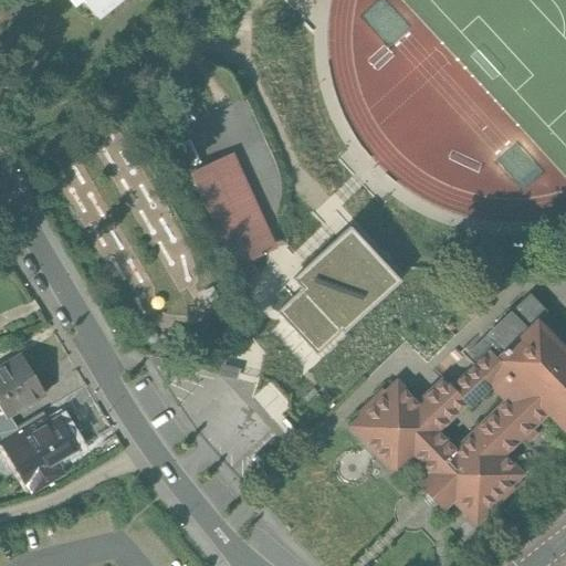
[(82,0),(97,18),(118,0),(82,0)]
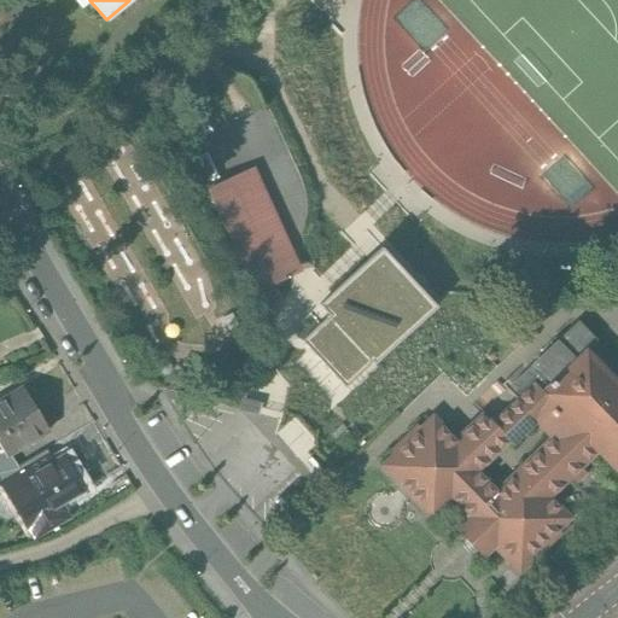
[(202,110),(178,121),(188,145),(213,134),(202,110)]
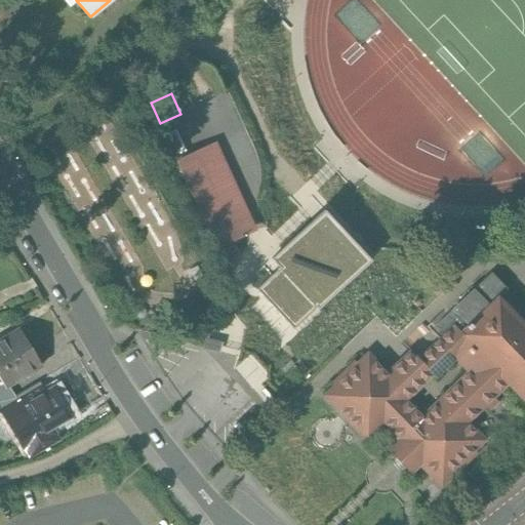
[(177,131),(167,135),(176,158),(187,153),(177,131)]
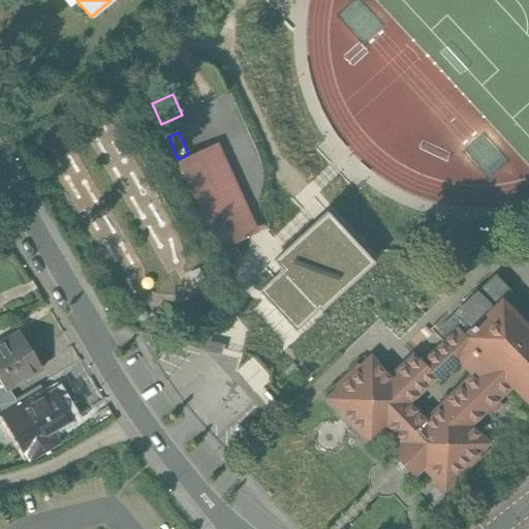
[(218,147),(210,150),(249,237),(257,232),(218,147)]
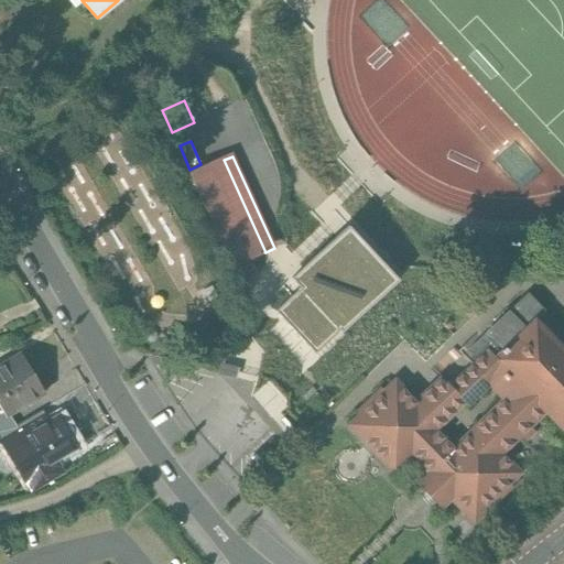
[(266,252),(224,160),(192,175),(242,286),(257,280),(248,260),(266,252)]
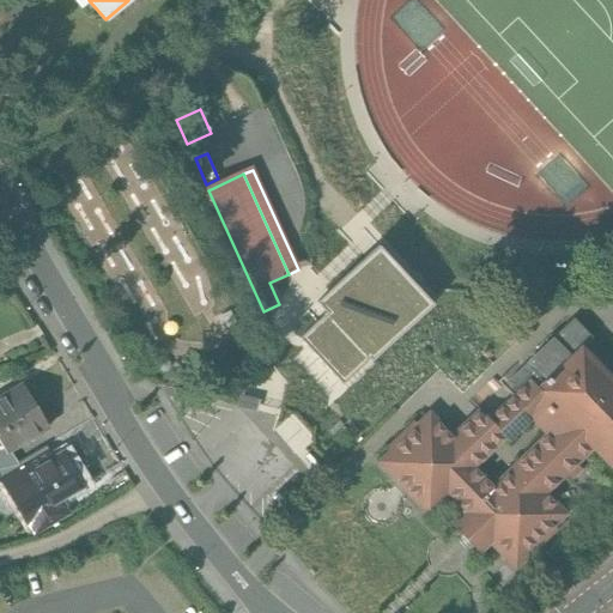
[(317,304),(338,326),(328,335),(319,325),(301,339),(343,386),(439,303),(378,240),(352,266),(356,269),(317,304)]
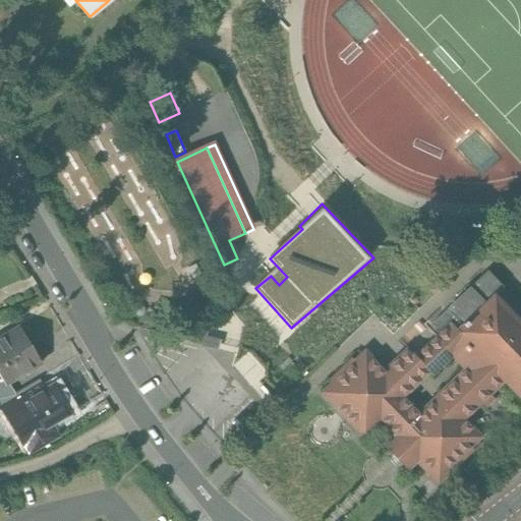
[(486,274),(443,316),(439,312),(423,327),(436,340),(416,359),(415,360),(428,373),(431,377),(451,357),(465,371),(467,373),(481,359),(504,382),(520,399),(520,326),(494,298),(502,290),(486,274)]
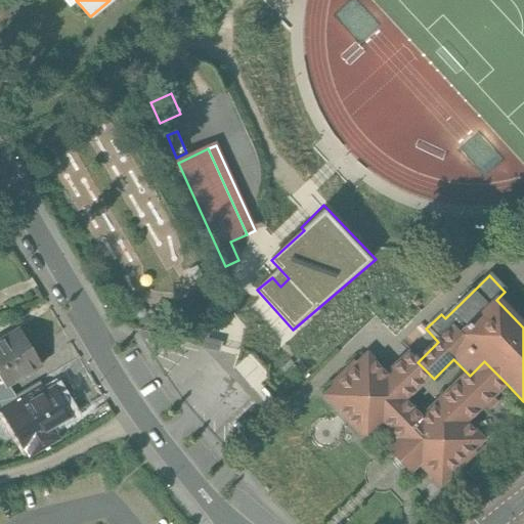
[(379,317),(397,336),(434,300),(416,281),(379,317)]
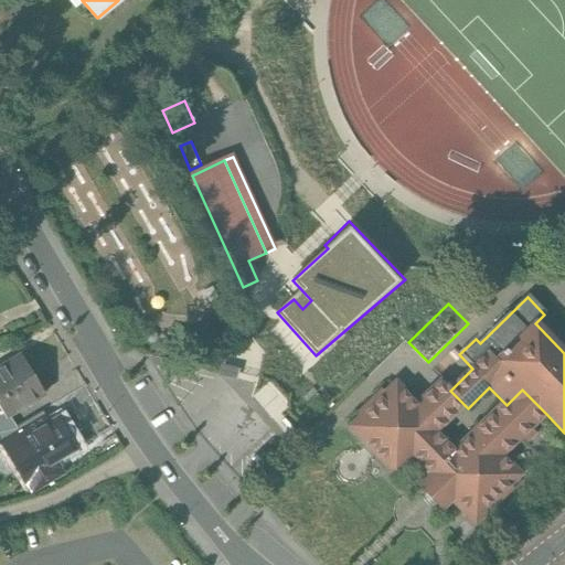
[(21,355),(0,366),(0,408),(4,416),(7,419),(10,417),(45,396),(21,355)]
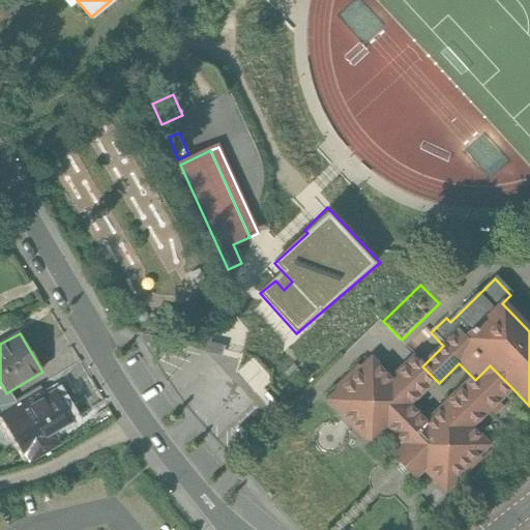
[(205,353),(223,358),(225,347),(223,347),(208,343),(205,353)]
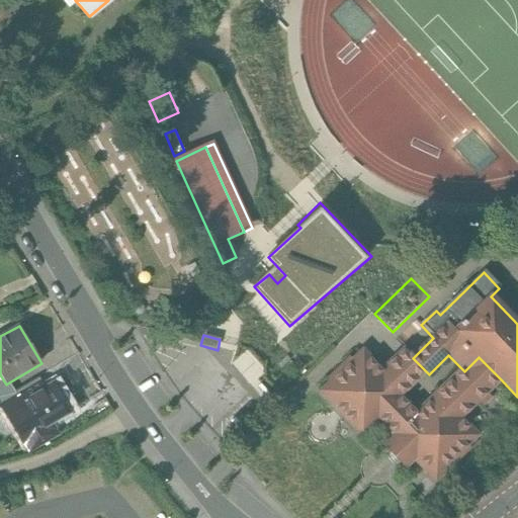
[(462,369),(417,415),(400,398),(426,371),(413,358),(414,357),(405,349),(381,372),(362,353),(353,363),(351,361),(330,382),(332,383),(322,394),(362,434),(376,420),(394,437),(384,445),(396,456),(406,467),(415,459),(436,481),(468,448),(466,446),(477,436),(459,419),(478,402),(482,406),(486,402),(490,398),(486,394),(501,379),(479,357),(464,371),(462,369)]
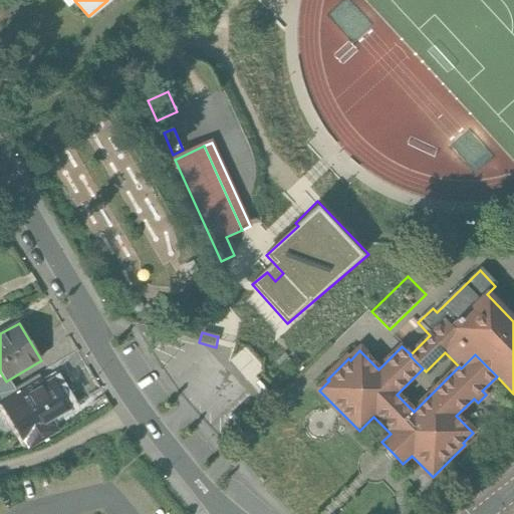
[(39,375),(15,390),(16,392),(17,392),(14,393),(19,402),(45,386),(39,375)]
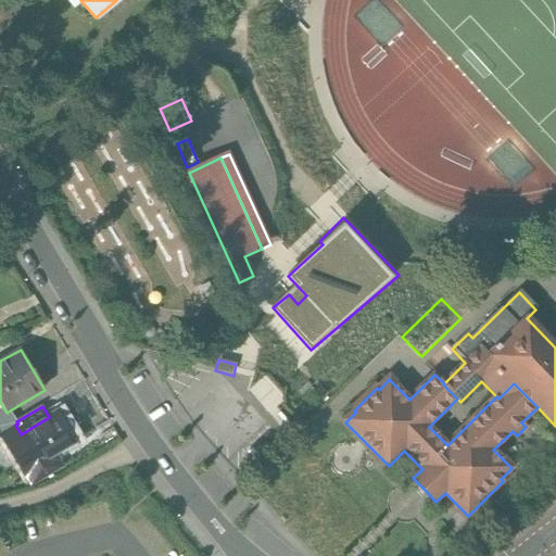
[(4,409),(0,411),(0,428),(15,425),(17,424),(16,421),(10,411),(7,413),(4,409)]
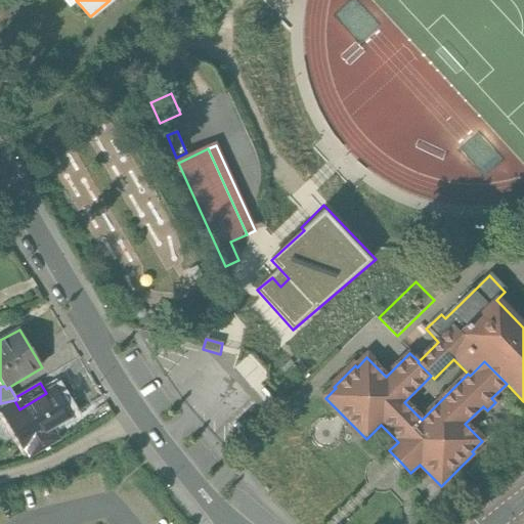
[(46,393),(19,409),(14,400),(0,403),(0,410),(29,459),(59,440),(52,429),(73,418),(55,388),(46,393)]
